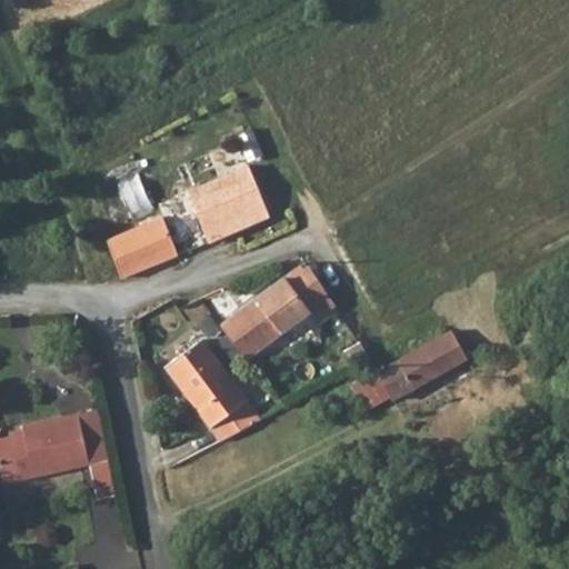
[(225,190),(188,205),(205,242),(269,215),(247,166),(219,178),(225,190)]
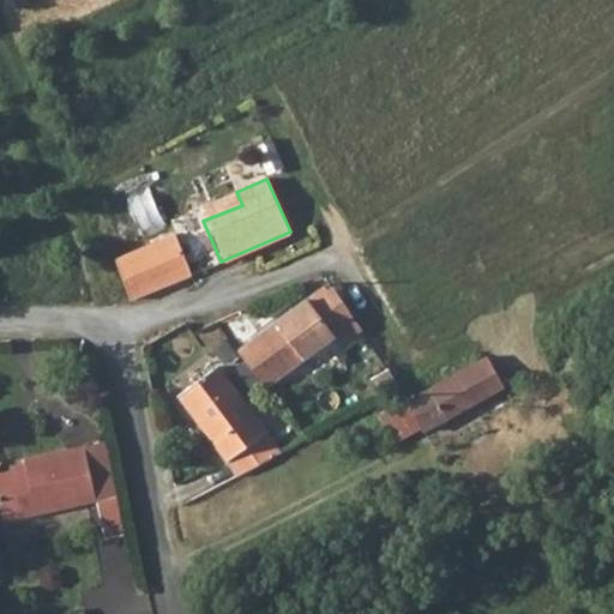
[(136,299),(199,275),(182,232),(120,256),(136,299)]
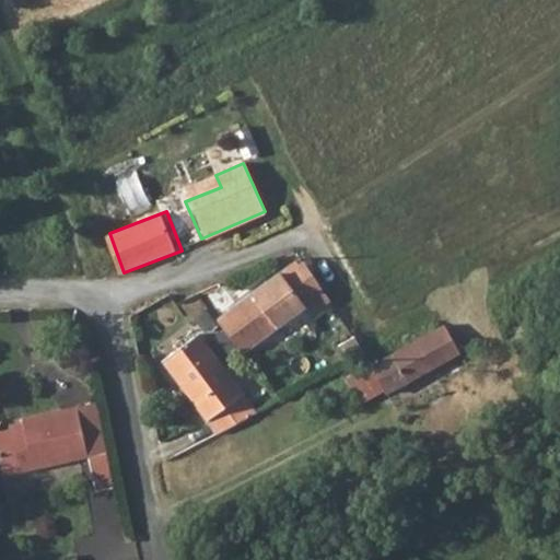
[(310,312),(327,300),(298,261),(216,318),(242,351),(303,305),(310,312)]
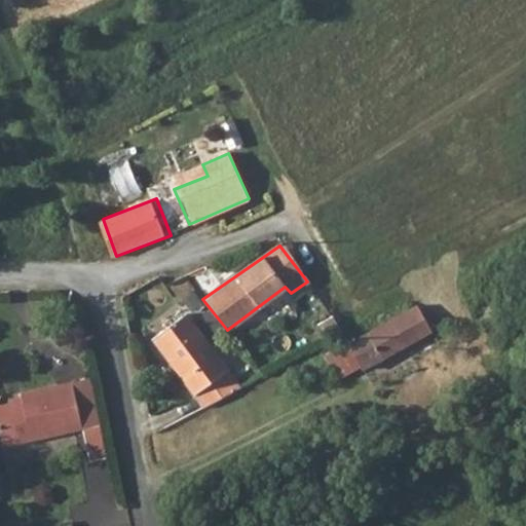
[(417,306),(348,342),(363,370),(431,332),(417,306)]
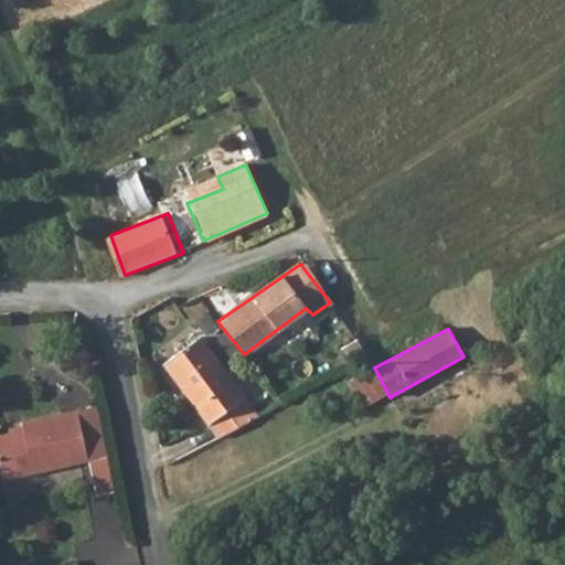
[(206,424),(243,398),(196,336),(162,362),(206,424)]
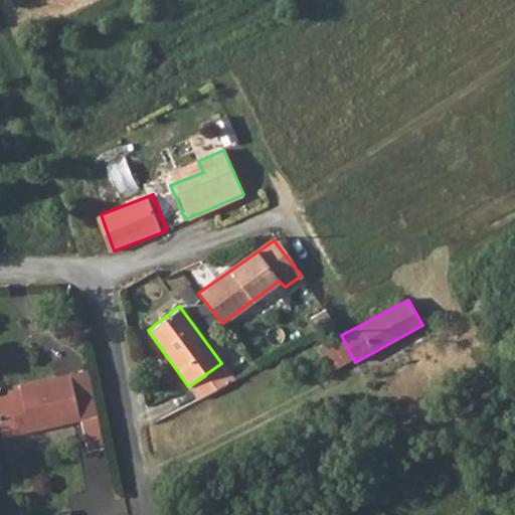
[(188,386),(197,399),(233,380),(221,363),(188,386)]
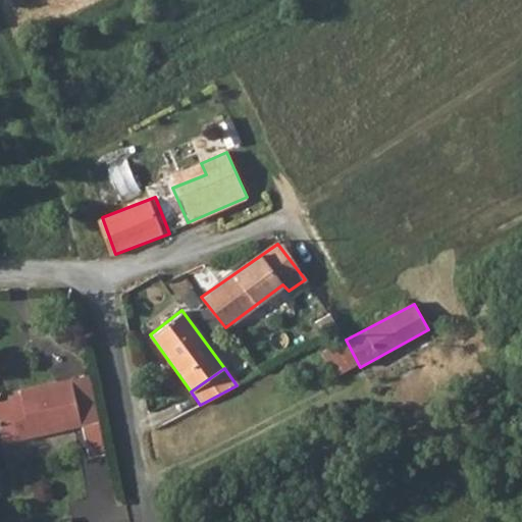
[(80,426),(69,377),(19,387),(21,397),(0,400),(0,436),(1,441),(80,426)]
